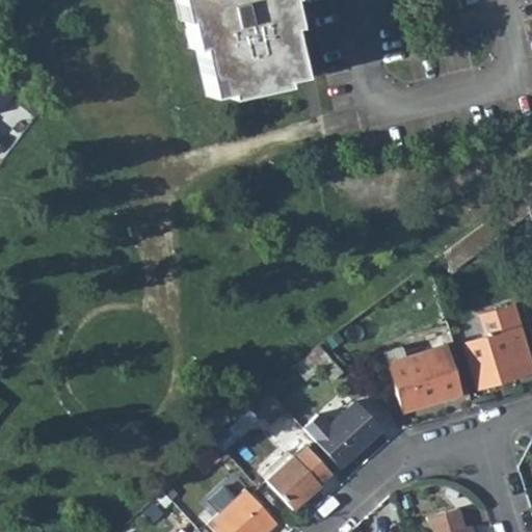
[(177,0),(183,24),(185,24),(192,53),(197,52),(208,98),(225,94),(227,99),(286,85),(285,80),(303,76),(285,0),(177,0)]
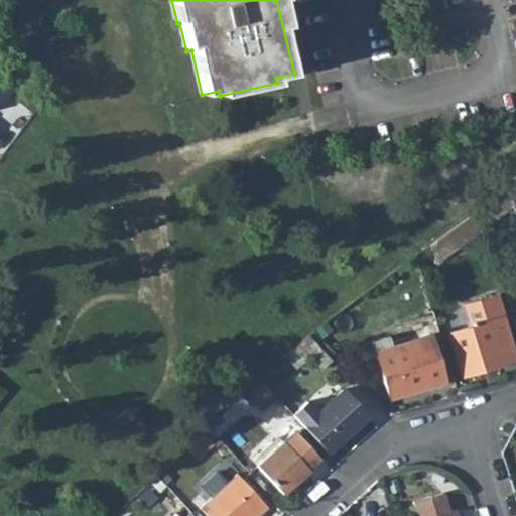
[(465,375),(515,359),(515,353),(499,297),(462,308),(467,328),(452,333),(465,375)]
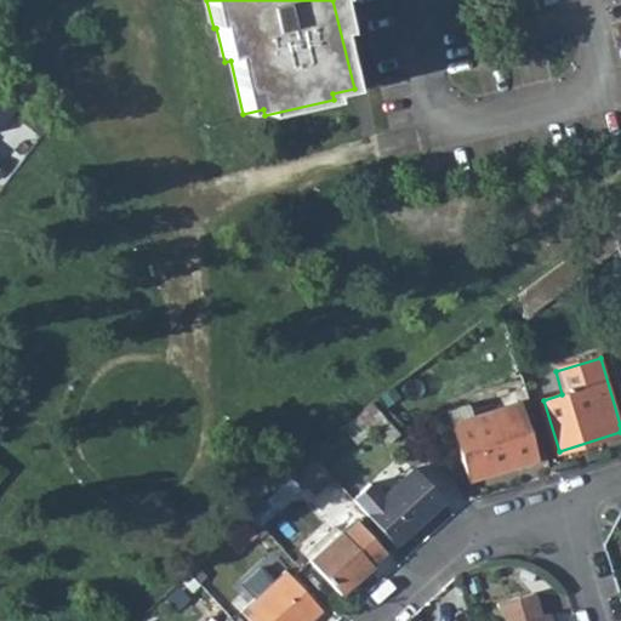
[(388,446),(402,434),(372,403),(343,429),(358,445),(375,431),(388,446)]
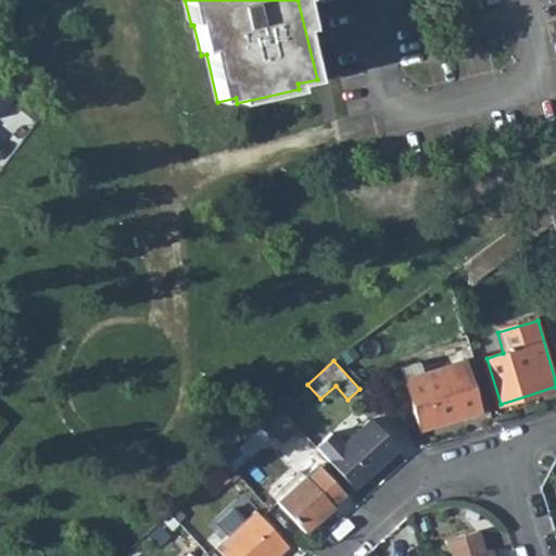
[(420,429),(479,411),(464,362),(405,379),(420,429)]
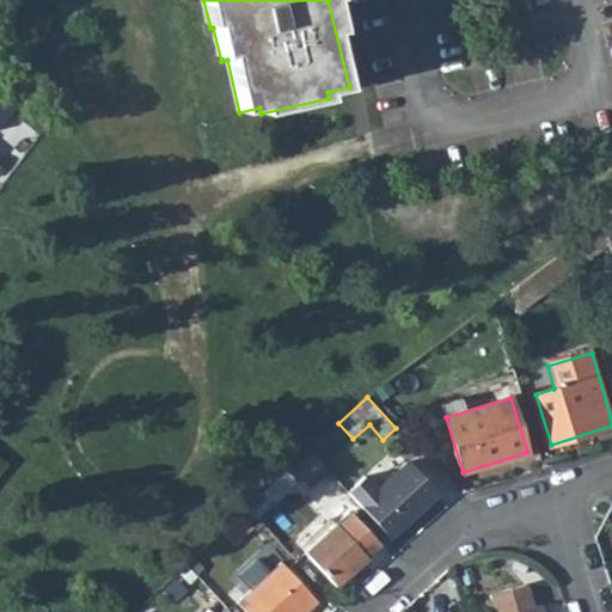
[(248,507),(258,519),(301,478),(319,460),(308,450),(248,507)]
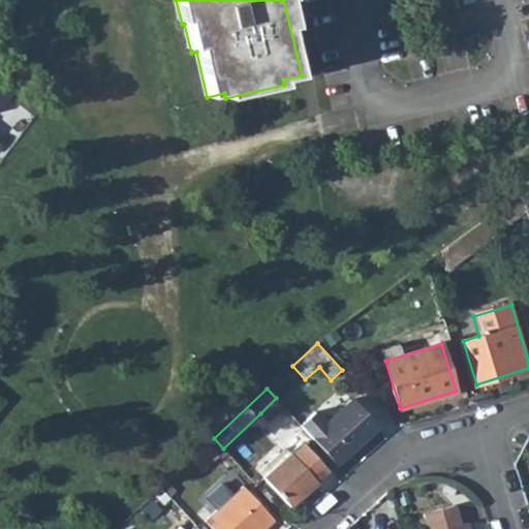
[(337,464),(382,426),(356,395),(331,415),(320,405),(301,425),(337,464)]
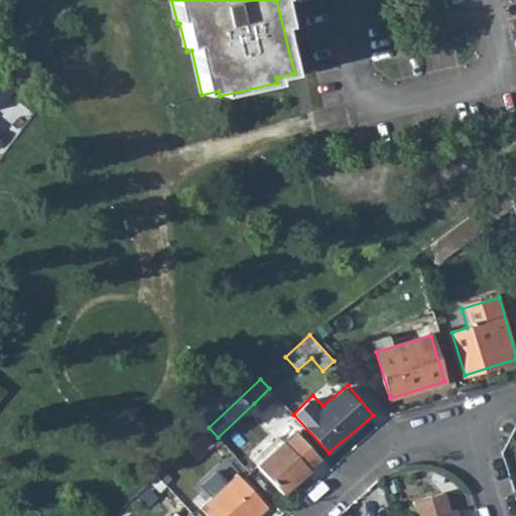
[(283,443),(258,467),(282,494),(308,471),(304,466),(315,455),(296,432),(283,443)]
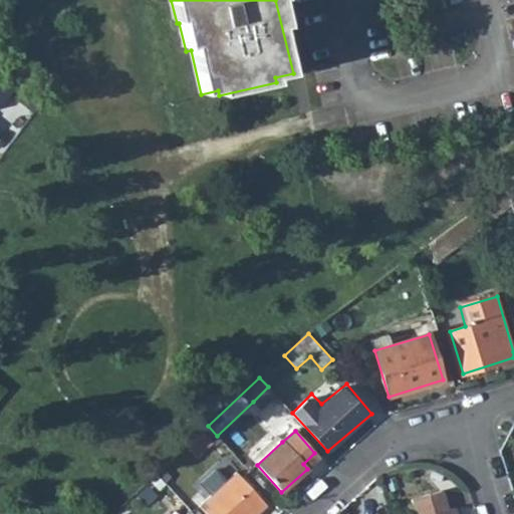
[(252,461),(257,465),(282,442),(278,437),(252,461)]
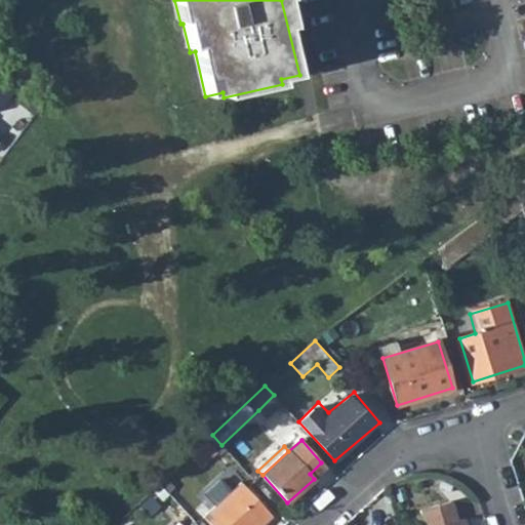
[(205,516),(242,483),(236,476),(199,509),(205,516)]
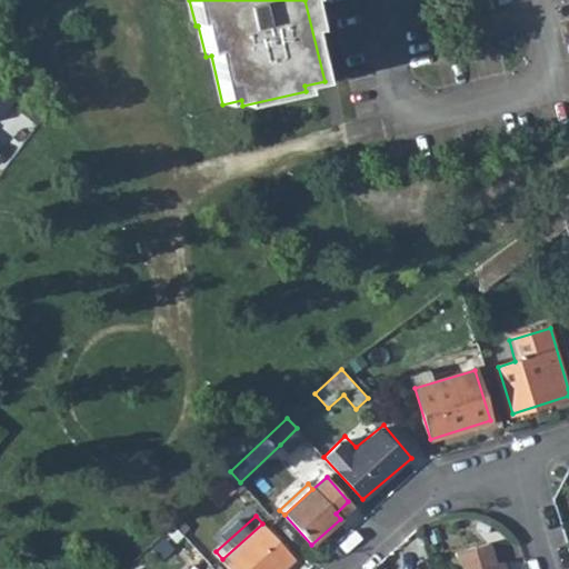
[(229,568),(285,568),(296,560),(262,523),(222,559),(221,560),(229,568)]
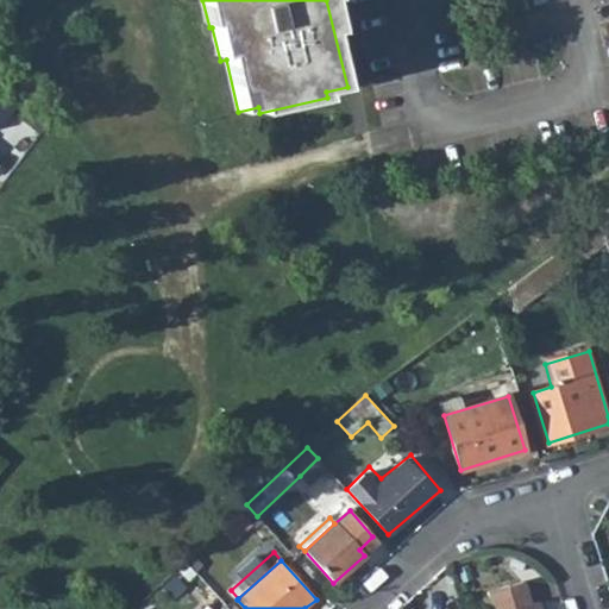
[(540,608),(539,602),(527,606),(520,581),(487,590),(493,608),(540,608)]
